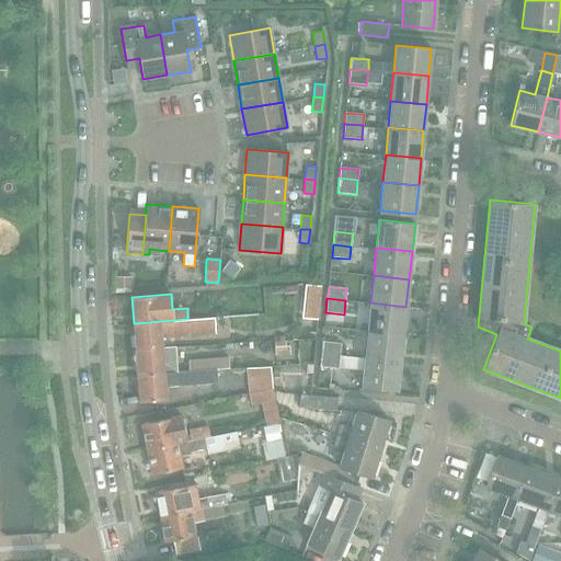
[(405,307),(370,302),(367,330),(403,334),(405,307)]
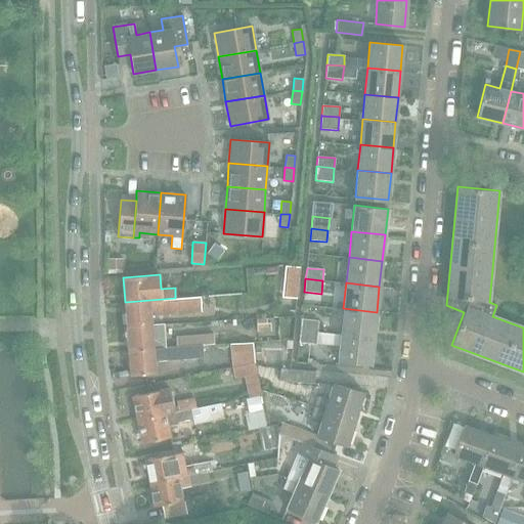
[(125,302),(126,326),(159,324),(159,323),(155,323),(154,313),(202,310),(201,296),(175,298),(125,302)]
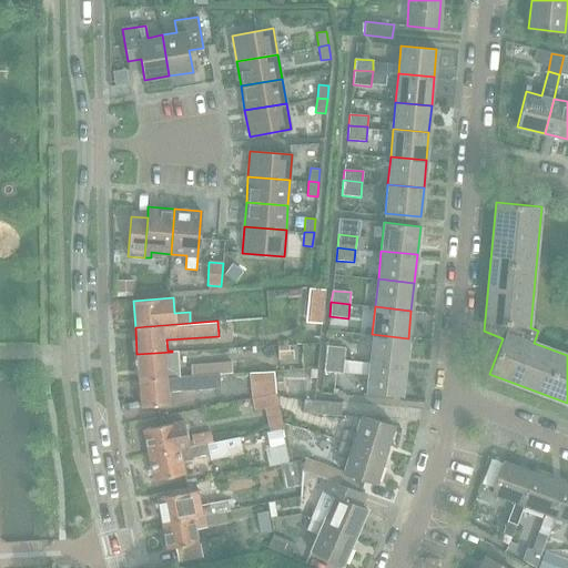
[(372,334),(369,362),(405,366),(408,338),(372,334)]
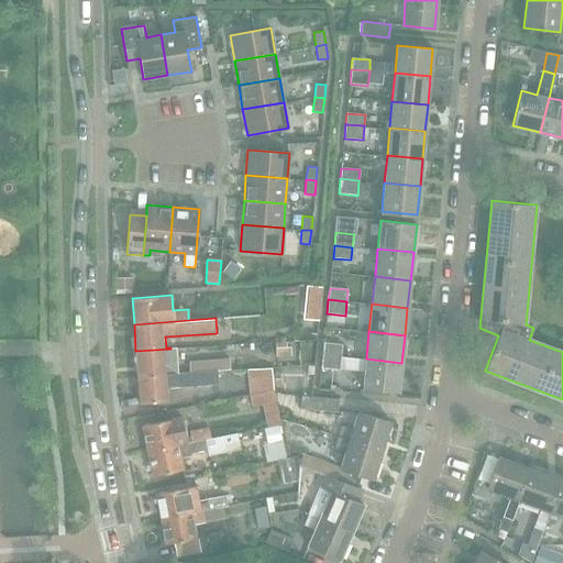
[(324,343),(322,354),(341,356),(342,344),(324,343)]
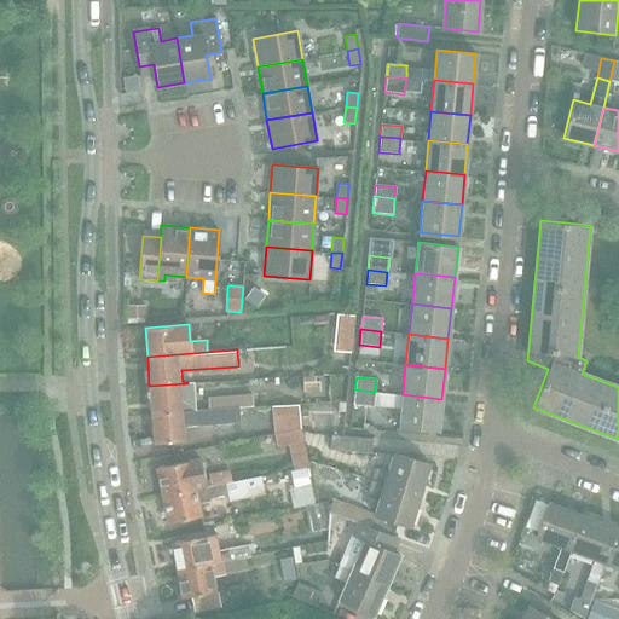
[(151,414),(190,411),(187,383),(149,386),(151,414)]
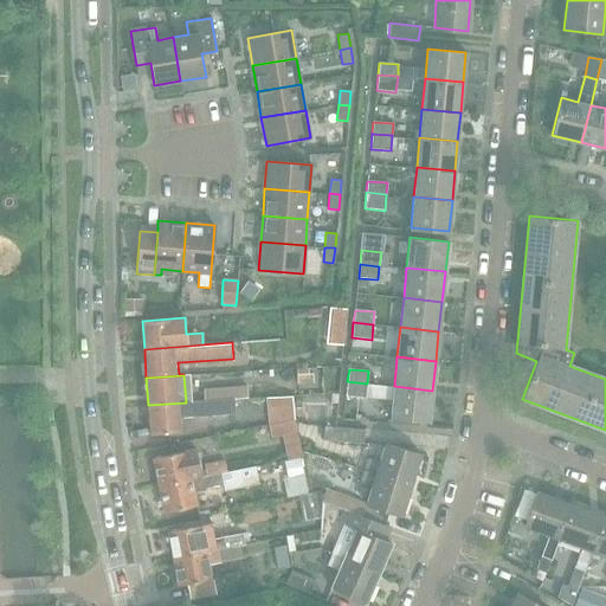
[(347,381),(346,397),(366,399),(366,395),(392,398),(391,417),(429,421),(432,391),(394,386),(367,384),(347,381)]
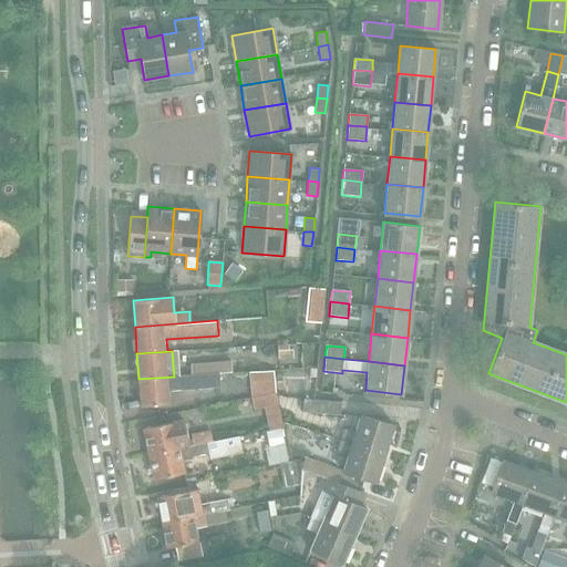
[(191,364),(191,375),(219,374),(232,373),(230,361),(191,364)]
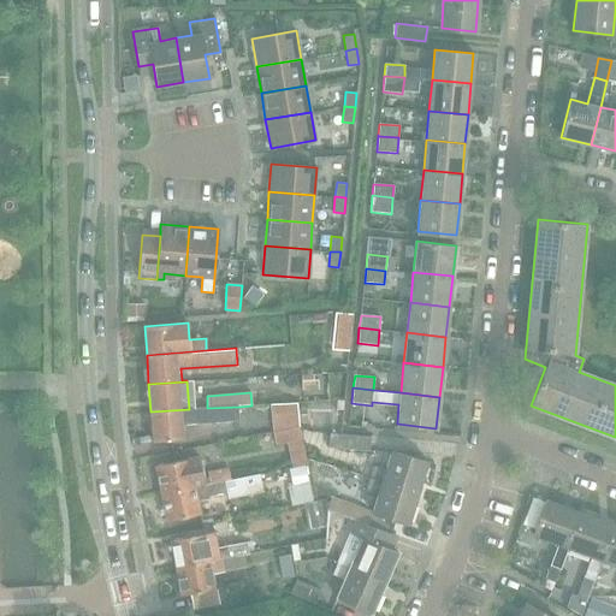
[(295,403),(272,404),(273,431),(298,426),(295,403)]
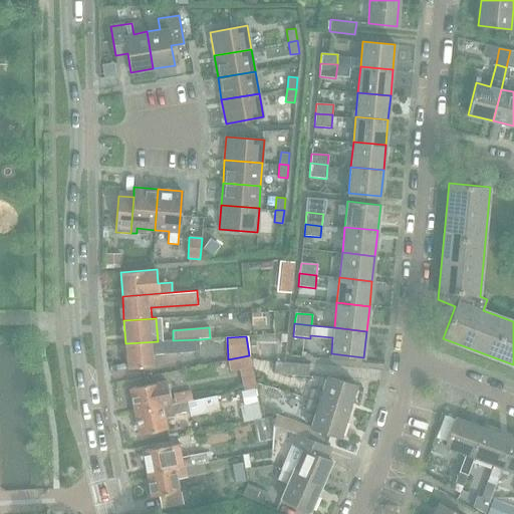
[(199,351),(199,339),(173,340),(158,341),(125,343),(127,368),(153,366),(152,355),(199,351)]
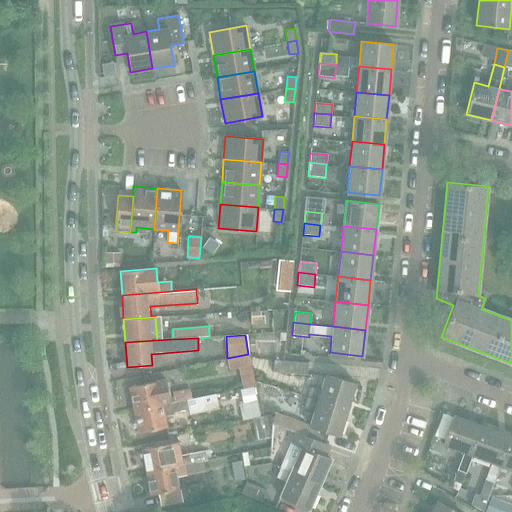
[(255,386),(248,355),(227,360),(229,371),(238,369),(242,388),(255,386)]
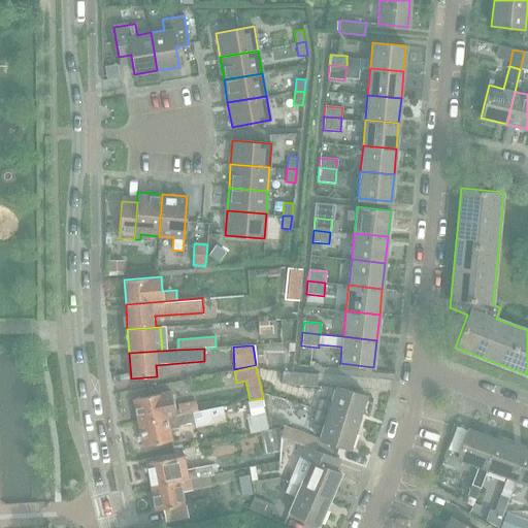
[(303,386),(304,373),(283,371),(282,384),(303,386)]
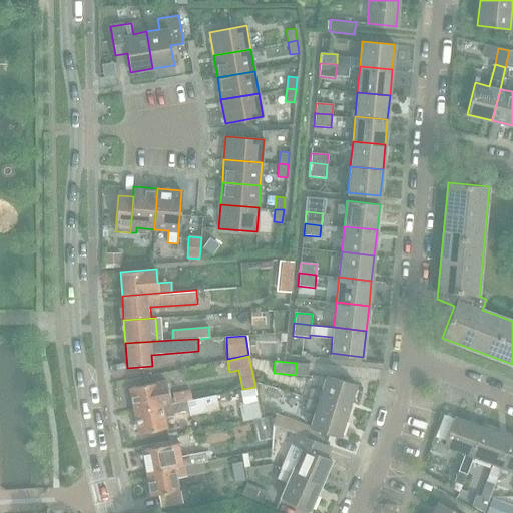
[(307,398),(348,411),(356,385),(326,375),(321,390),(310,387),(307,398)]
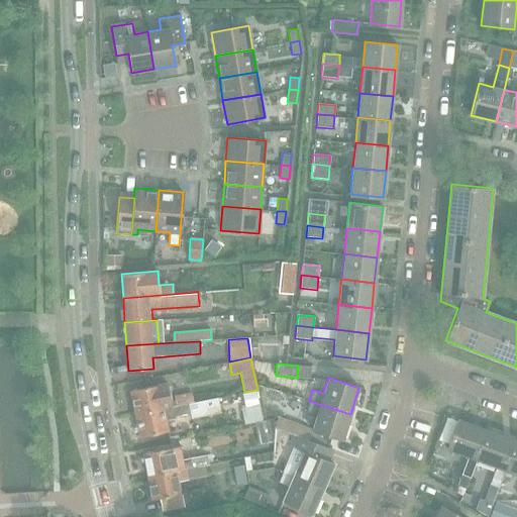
[(130,390),(134,414),(194,403),(191,393),(174,396),(175,401),(171,402),(167,383),(159,384),(130,390)]
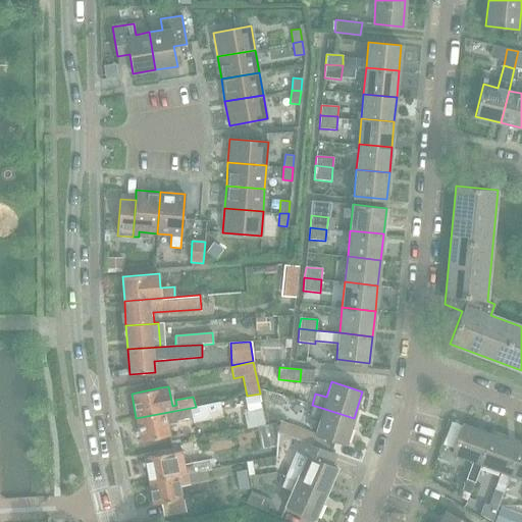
[(196,407),(136,418),(141,440),(169,434),(167,423),(218,413),(215,403),(196,407)]
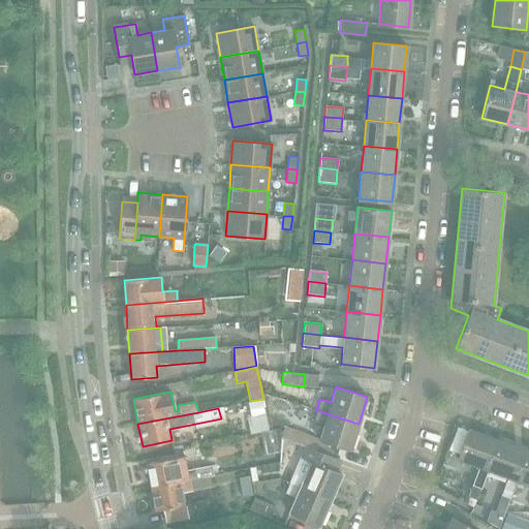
[(284,427),(280,437),(302,446),(305,447),(305,446),(316,450),(320,441),(350,450),(359,424),(316,410),(313,421),(323,424),(318,439),(284,427)]
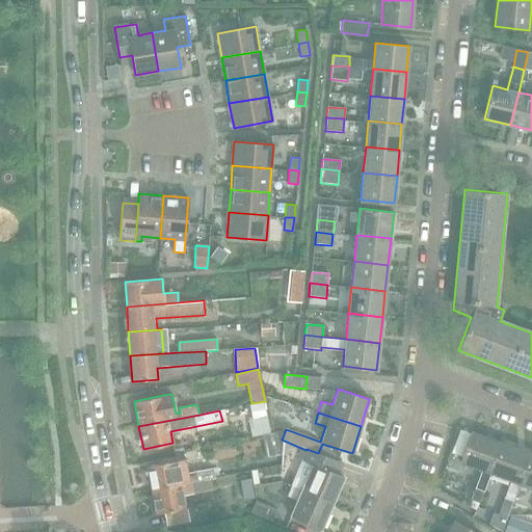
[(489,473),(501,443),(472,431),(460,461),(481,470),(471,500),(479,504),(490,473),(489,473)]
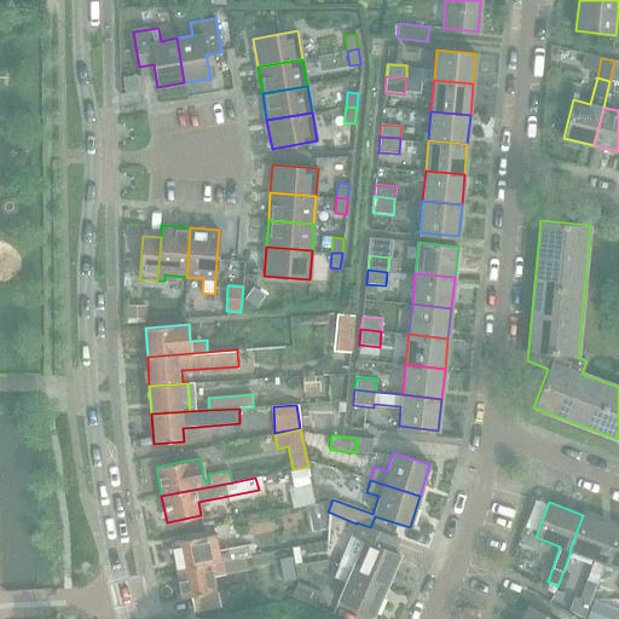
[(597,584),(605,562),(603,562),(617,527),(583,515),(570,550),(571,550),(594,559),(586,579),(597,584)]
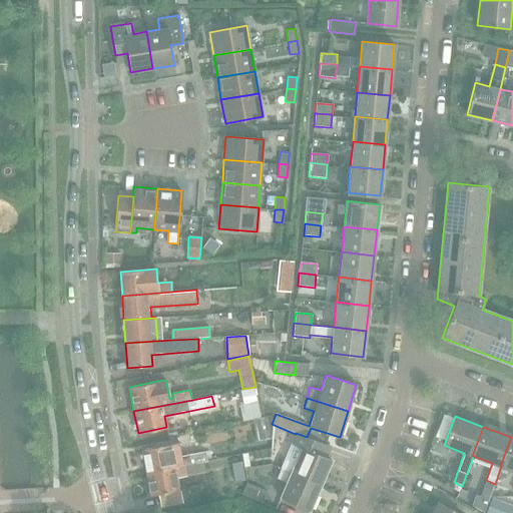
[(296,434),(281,468),(320,485),(331,460),(324,457),(329,446),(307,437),(296,433),(296,434)]
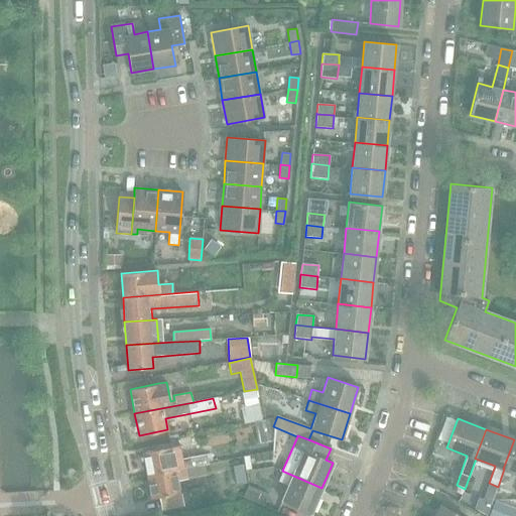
[(503,469),(504,469),(515,473),(515,440),(514,439),(503,469)]
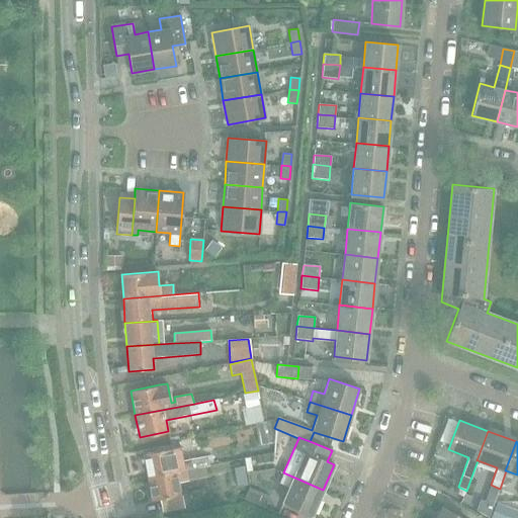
[(143,453),(148,477),(176,470),(200,466),(208,464),(206,455),(188,459),(189,463),(183,464),(179,446),(143,453)]
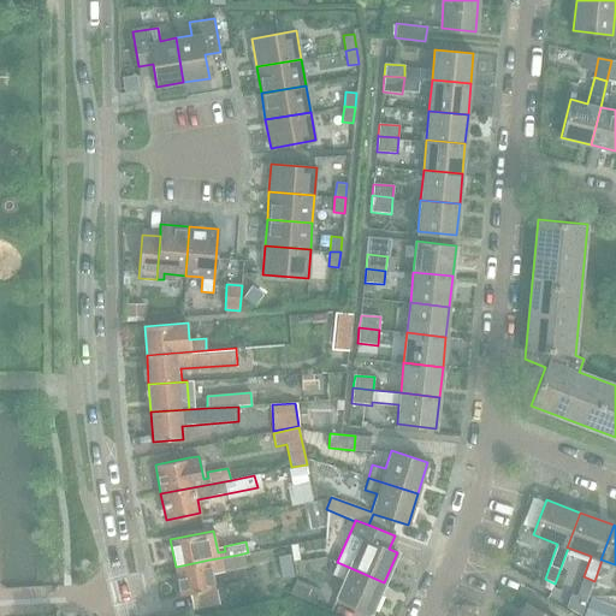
[(209,560),(176,567),(181,596),(190,593),(194,608),(218,602),(215,587),(209,561),(219,558),(221,569),(241,566),(238,555),(209,560)]
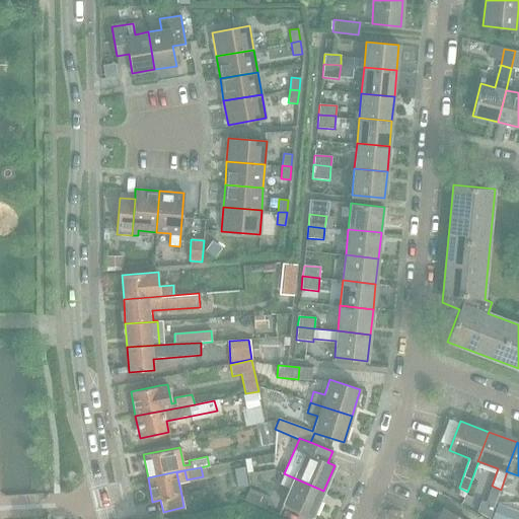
[(312,516),(323,491),(284,473),(279,484),(290,489),(284,503),(312,516)]
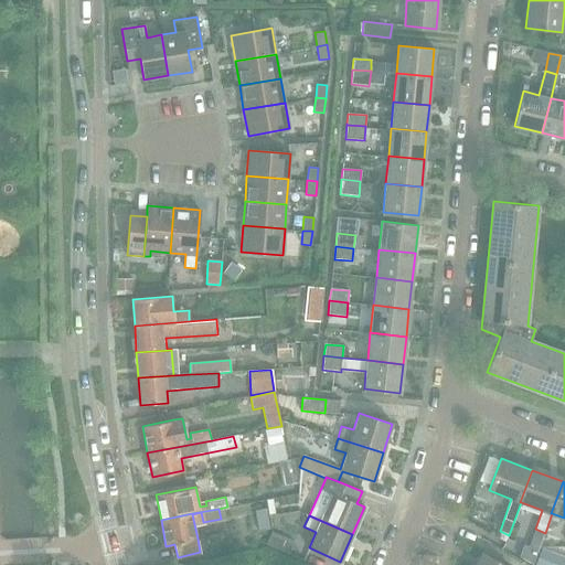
[(288,553),(294,541),(270,531),(266,543),(288,553)]
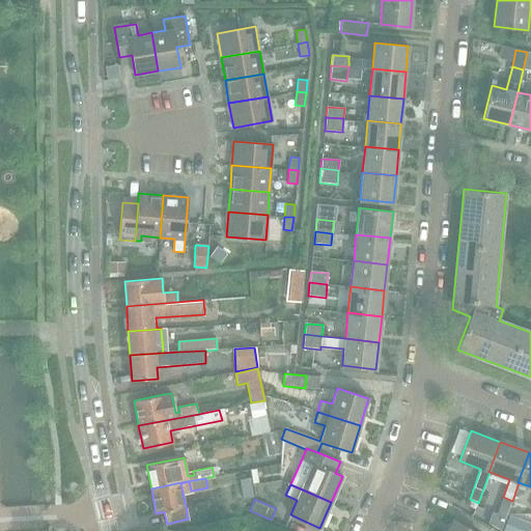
[(446,530),(472,530),(453,520),(446,530)]
